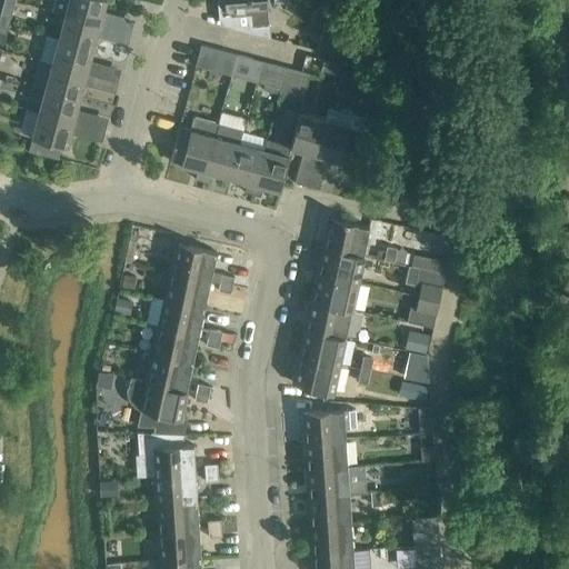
[(0,22),(9,25),(16,0),(13,0),(5,0),(0,18),(0,22)]
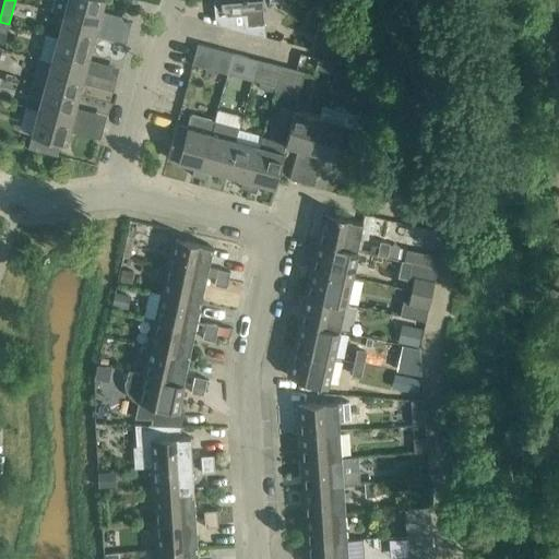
[(54,0),(52,10),(64,13),(108,25),(110,18),(100,14),(104,0),(54,0)]
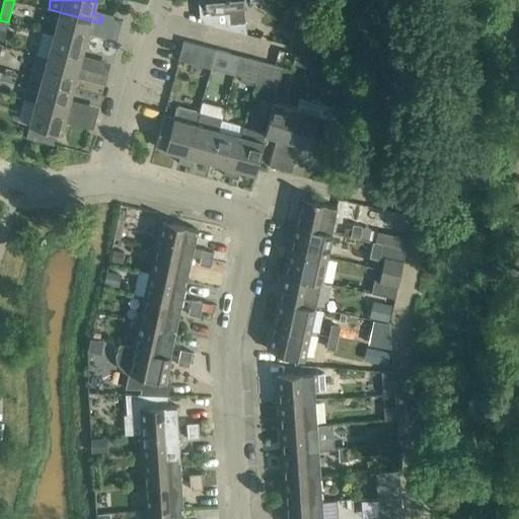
[(246,34),(242,0),(199,0),(200,11),(207,11),(208,23),(246,34)]
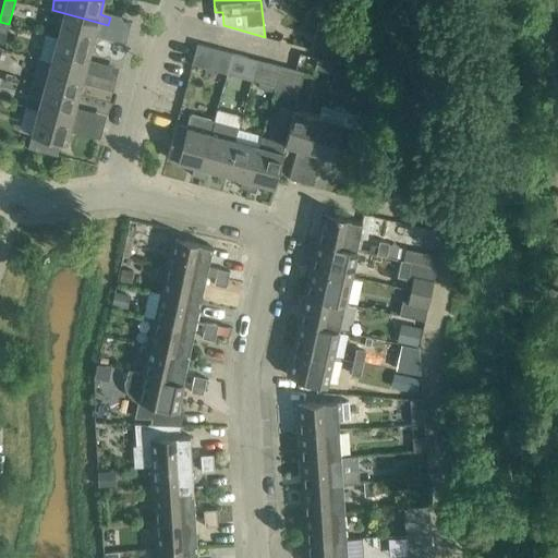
[(106,33),(108,25),(64,13),(58,38),(92,47),(96,31),(106,33)]
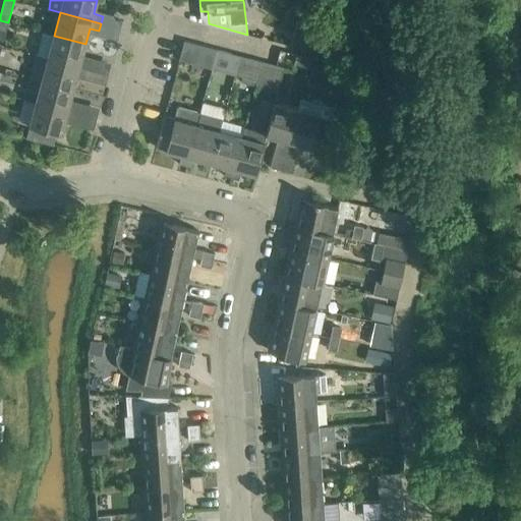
[(81,58),(85,44),(54,36),(43,32),(37,54),(89,68),(91,61),(81,58)]
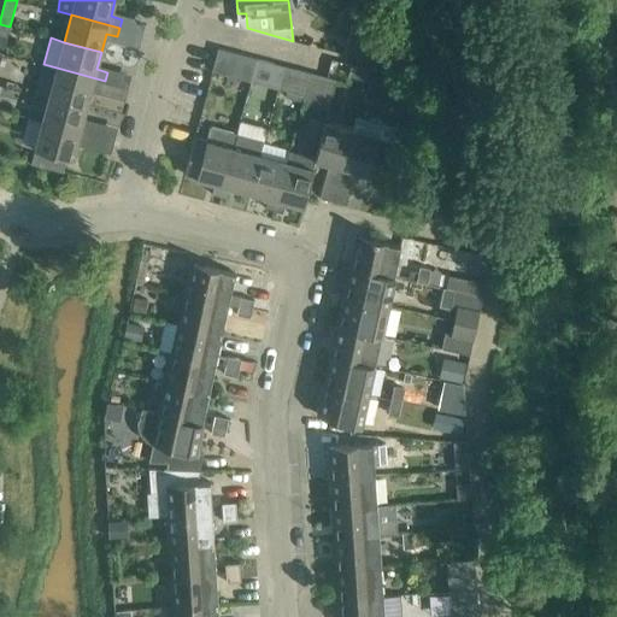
[(347,37),(344,51),(359,54),(363,41),(347,37)]
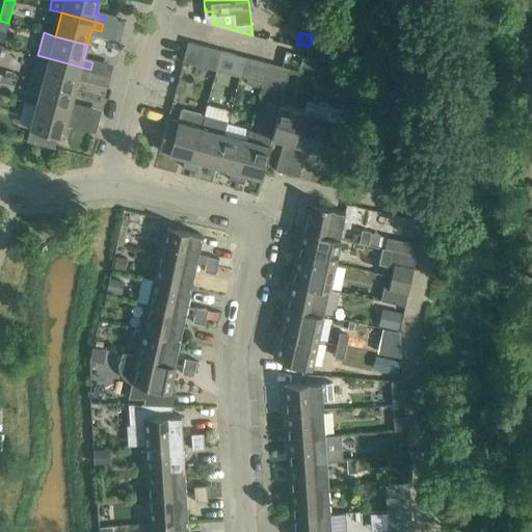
[(216,70),(222,50),(188,41),(183,60),(216,70)]
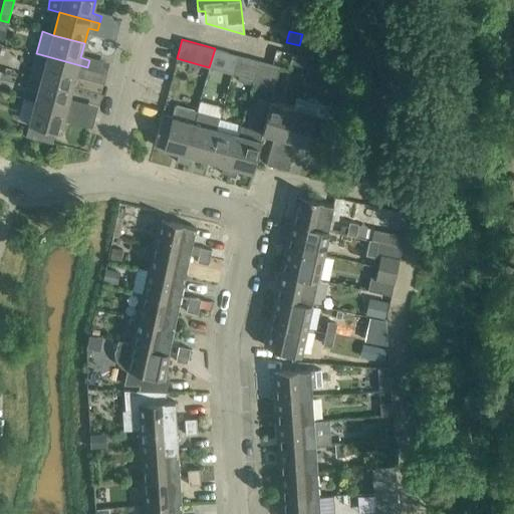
[(232,73),(237,54),(226,51),(221,70),(232,73)]
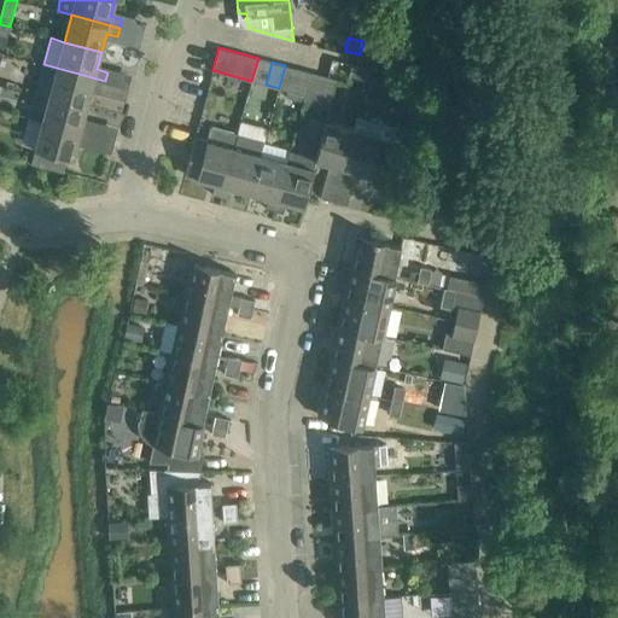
[(104,89),(105,81),(44,64),(42,64),(34,92),(50,95),(50,94),(88,105),(93,87),(104,89)]
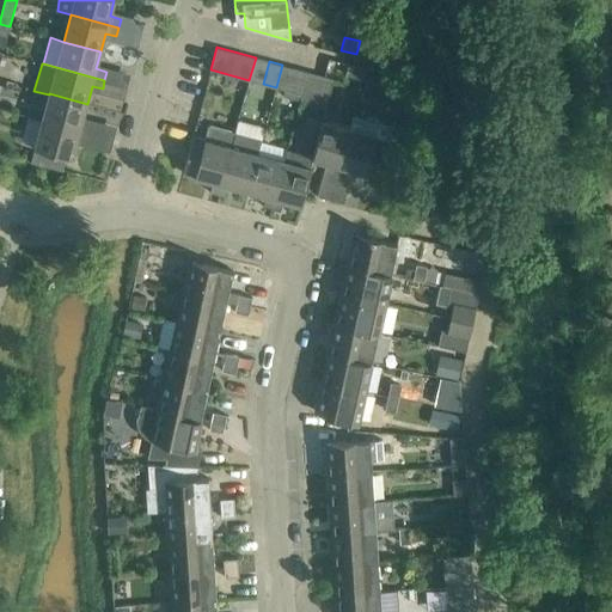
[(289,91),(295,68),(282,65),(276,87),(289,91)]
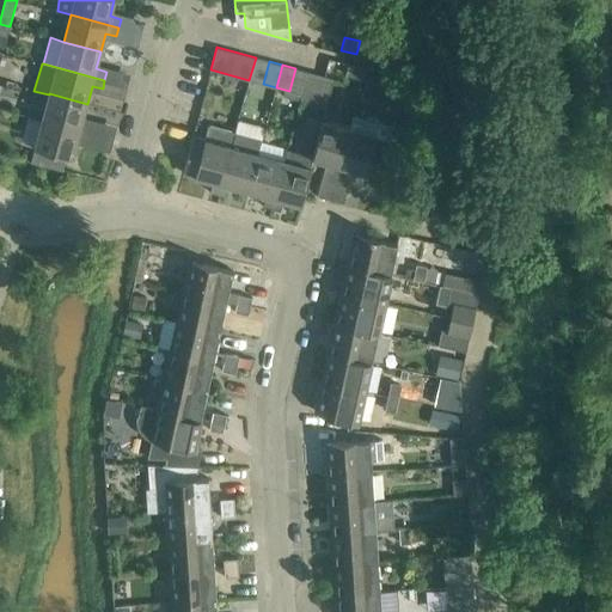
[(363,78),(365,69),(349,65),(346,74),(363,78)]
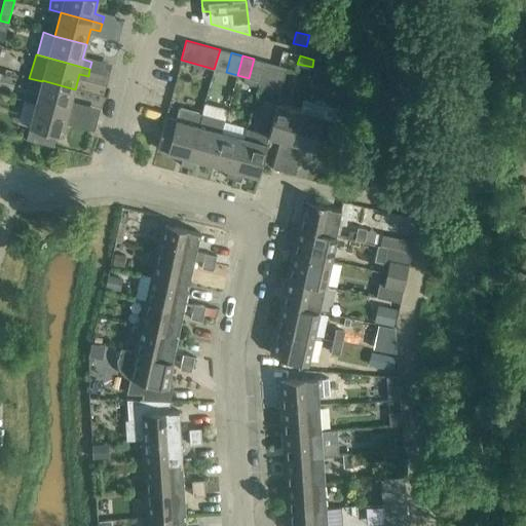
[(316,61),(313,74),(329,78),(333,65),(328,64),(316,61)]
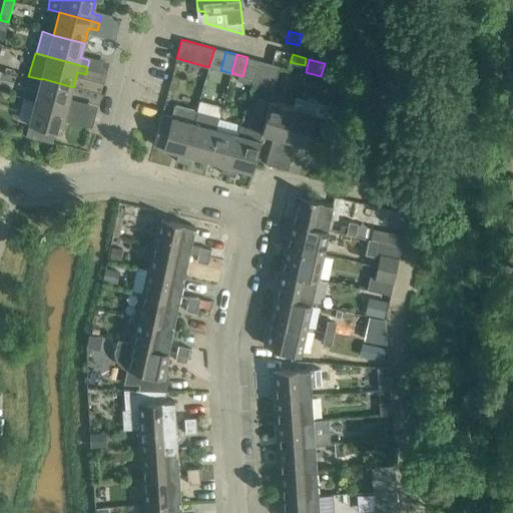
[(274,88),(280,67),(280,66),(259,60),(252,82),(274,88)]
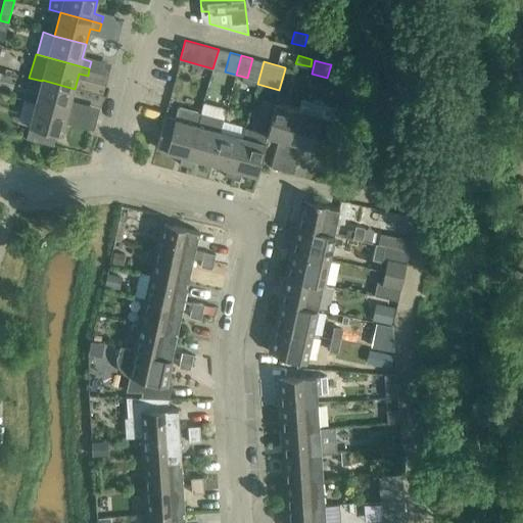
[(70,104),(75,89),(42,80),(42,81),(36,102),(78,113),(79,106),(70,104)]
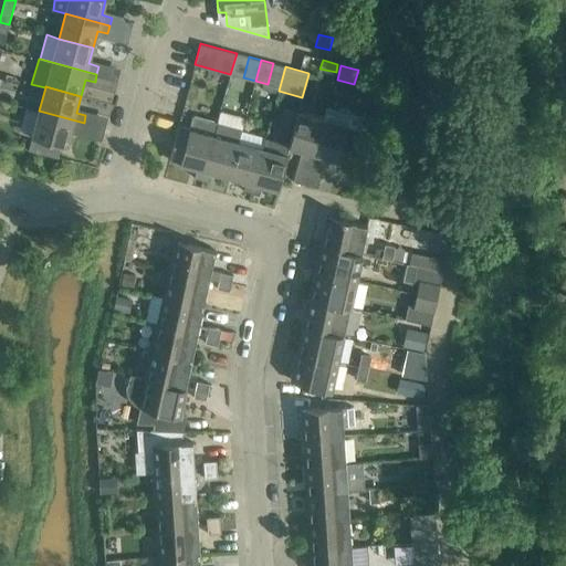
[(82,130),(84,123),(39,111),(29,149),(58,157),(62,144),(67,145),(72,128),(82,130)]
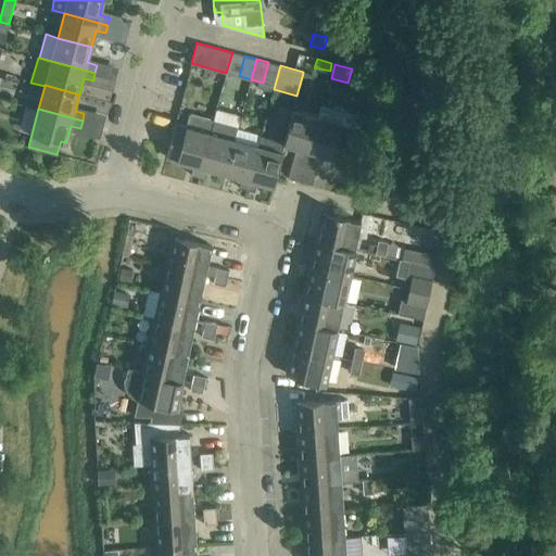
[(306,160),(317,116),(293,111),(285,141),(285,143),(301,148),(299,158),(306,160)]
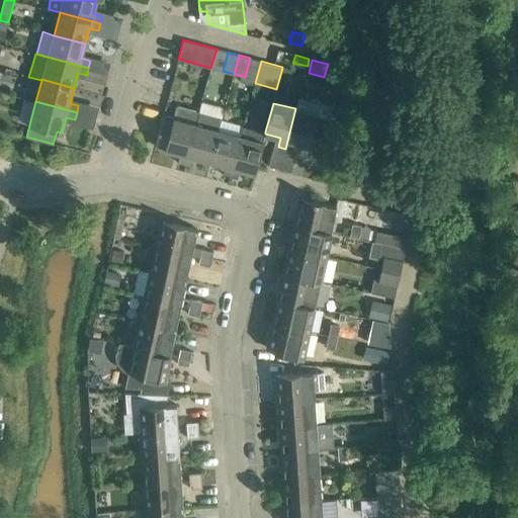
[(185,164),(196,123),(196,122),(199,111),(177,105),(173,117),(163,114),(155,146),(181,153),(178,162),(185,164)]
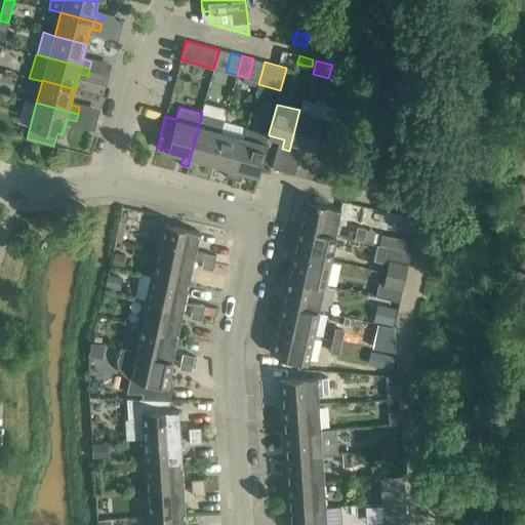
[(330,139),(335,119),(299,110),(289,151),(296,153),(298,144),(315,148),(318,135),(330,139)]
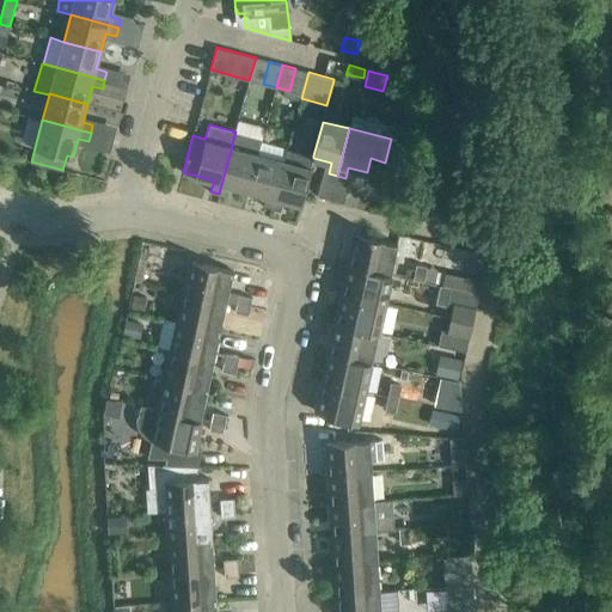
[(249,190),(258,153),(232,146),(219,194),(227,196),(231,185),(249,190)]
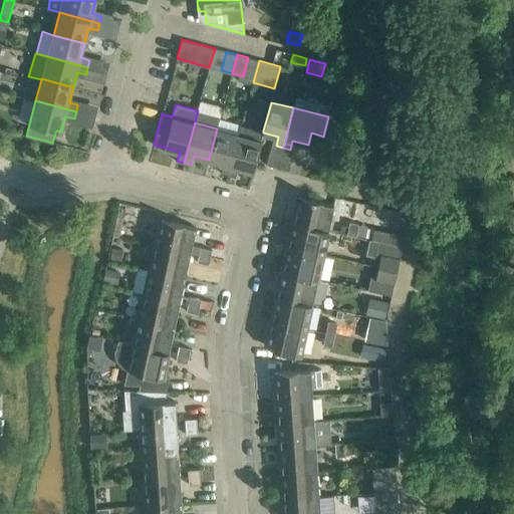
[(262,141),(261,140),(263,133),(263,131),(242,124),(239,135),(228,175),(235,177),(238,168),(253,172),(262,141)]
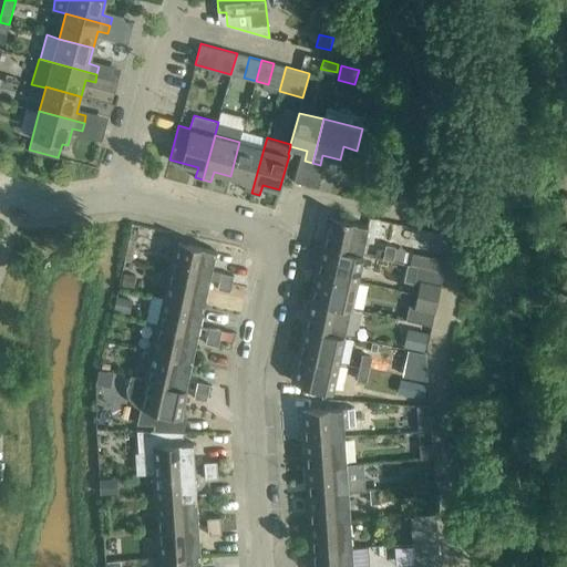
[(251,193),(264,148),(239,142),(230,176),(247,181),(244,191),(251,193)]
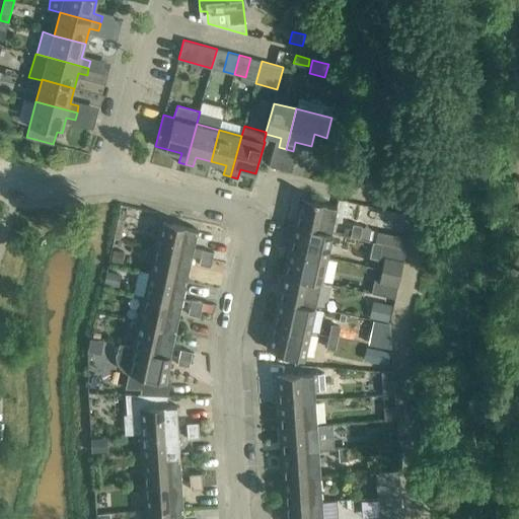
[(318,200),(314,199),(313,201),(302,199),(297,224),(331,231),(338,206),(317,202),(318,200)]
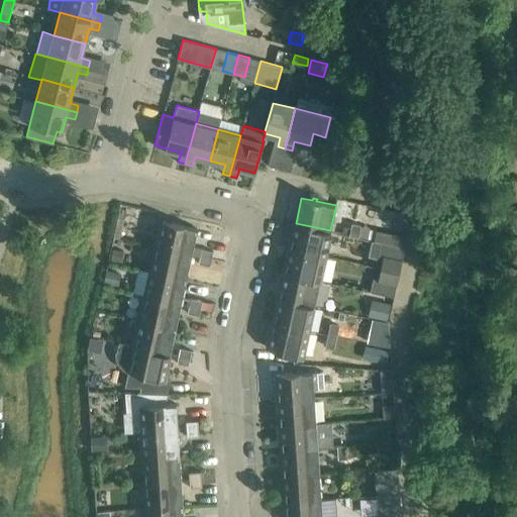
[(163,221),(157,246),(192,254),(197,228),(163,221)]
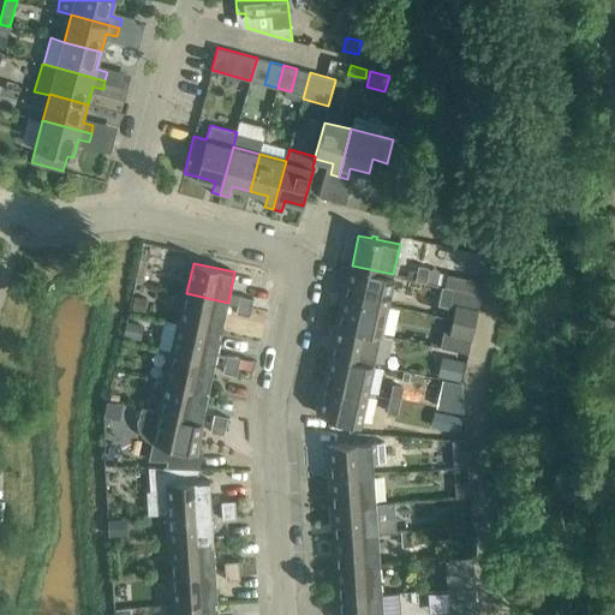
[(387,304),(393,274),(352,266),(345,294),(387,304)]
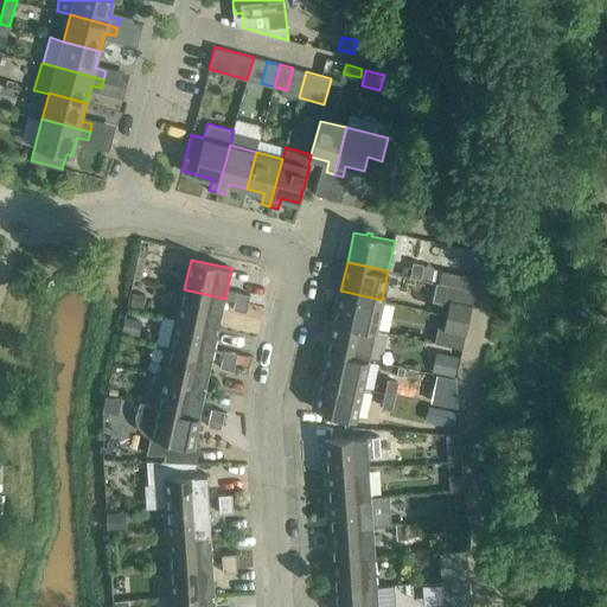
[(434,268),(414,263),(410,276),(432,280),(434,268)]
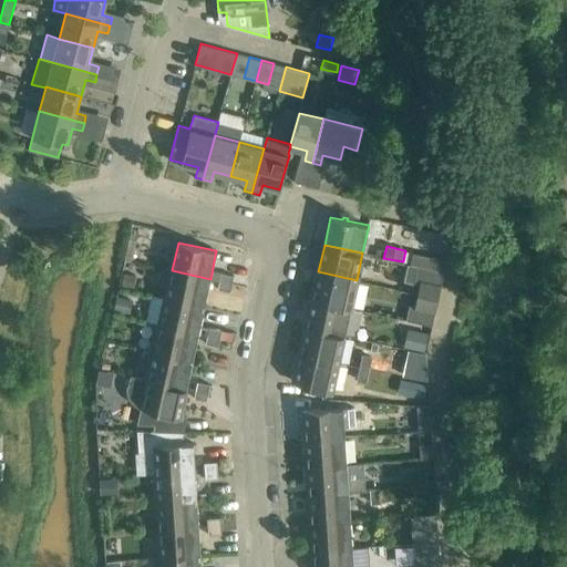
[(204,306),(210,279),(172,270),(166,298),(204,306)]
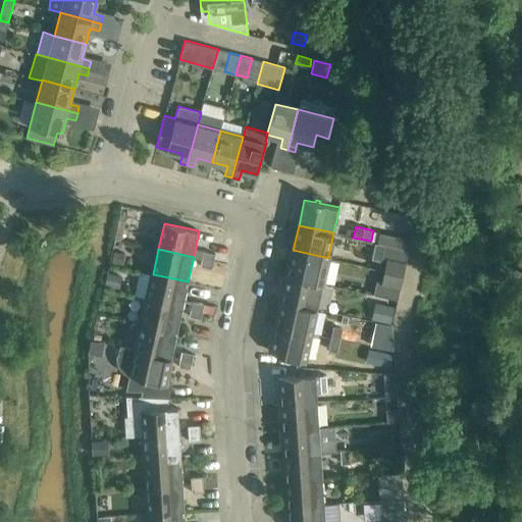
[(322,283),(328,258),(293,250),(288,275),(322,283)]
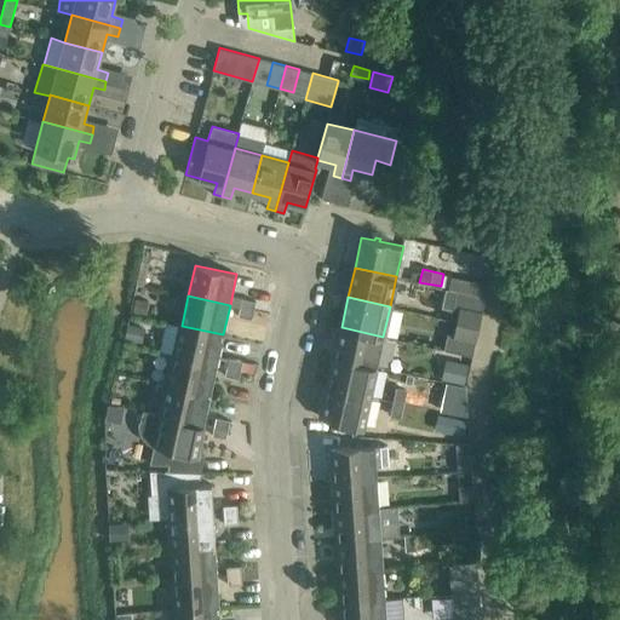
[(256,300),(242,298),(240,306),(253,310),(256,300)]
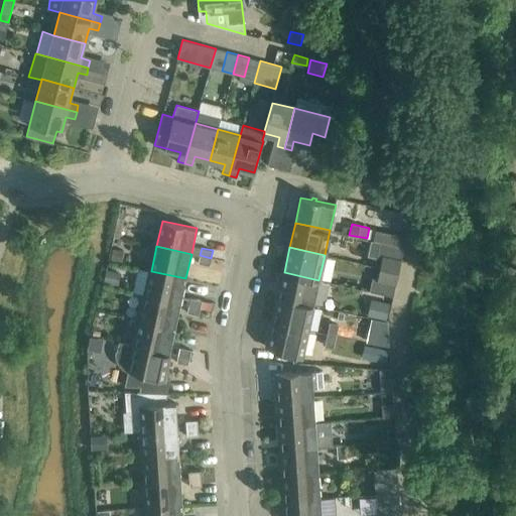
[(210,265),(211,258),(200,255),(198,262),(210,265)]
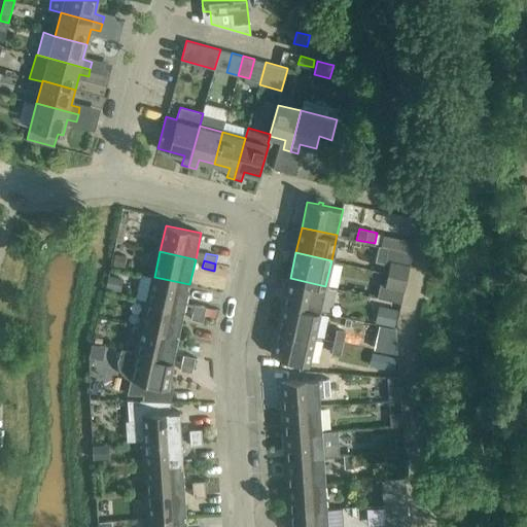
[(407,278),(410,266),(391,261),(389,274),(407,278)]
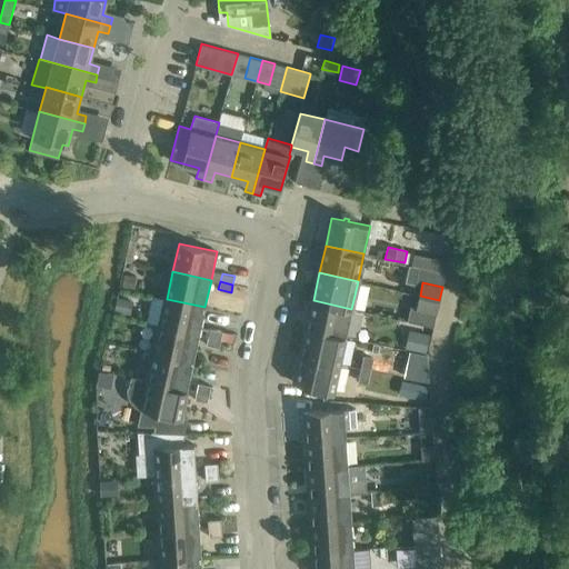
[(437,312),(439,300),(420,296),(417,308),(437,312)]
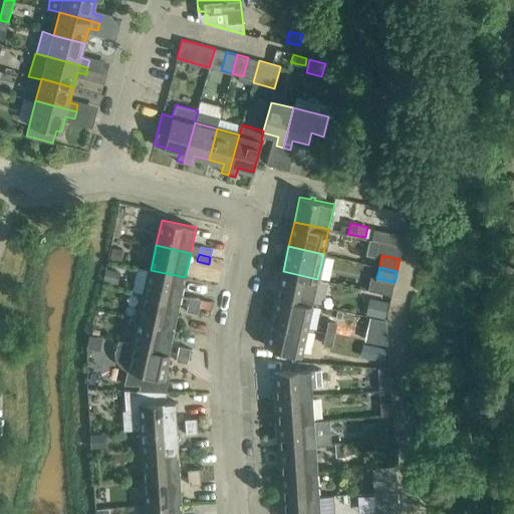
[(105,268),(103,280),(116,283),(119,271),(105,268)]
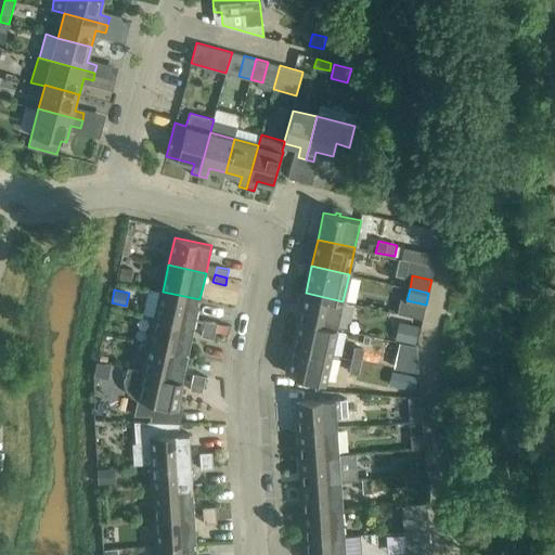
[(194,326),(199,299),(163,292),(156,318),(194,326)]
